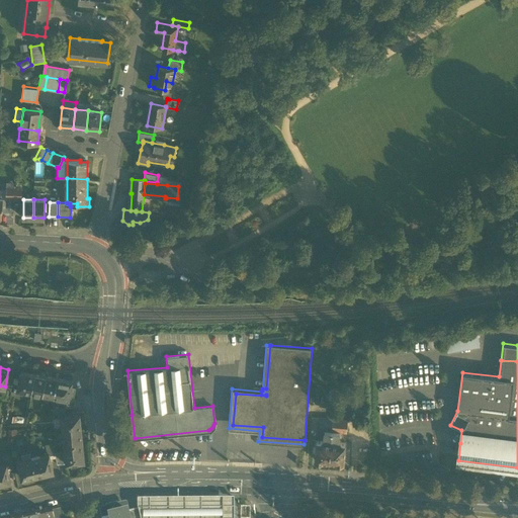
[(17,389),(31,391),(34,374),(20,371),(17,389)]
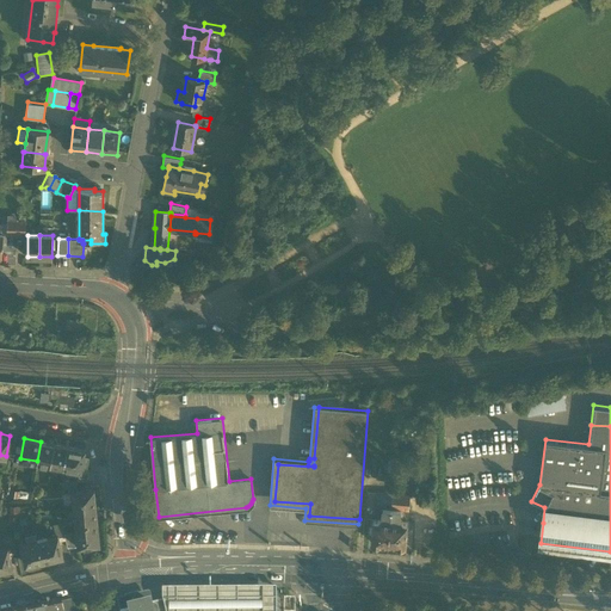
[(55,444),(41,442),(37,461),(51,463),(55,444)]
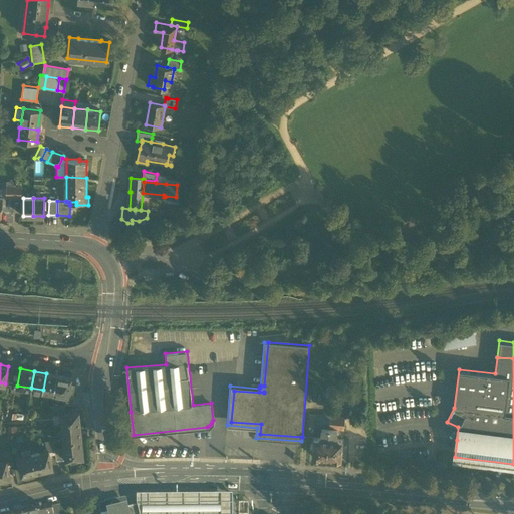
[(57,374),(46,373),(43,390),(54,392),(57,374)]
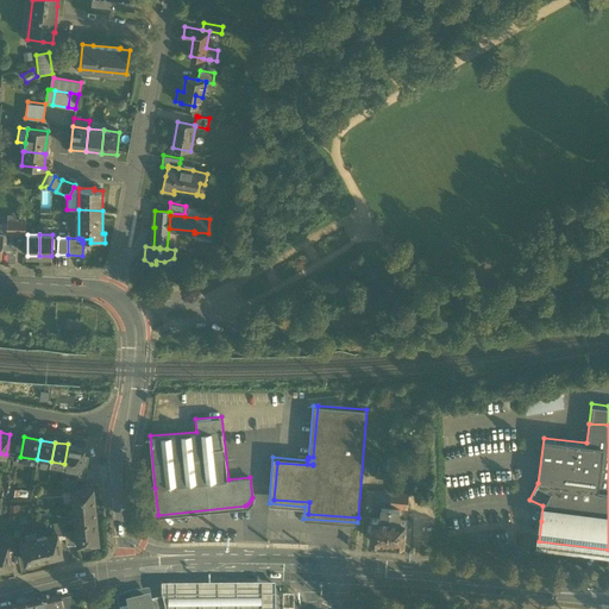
[(85,447),(68,444),(64,464),(77,466),(81,468),(83,454),(85,447)]
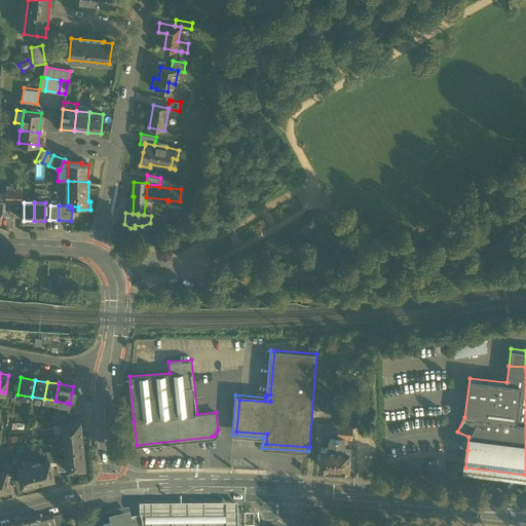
[(67,403),(67,406),(75,405),(77,393),(72,392),(70,404),(67,403)]
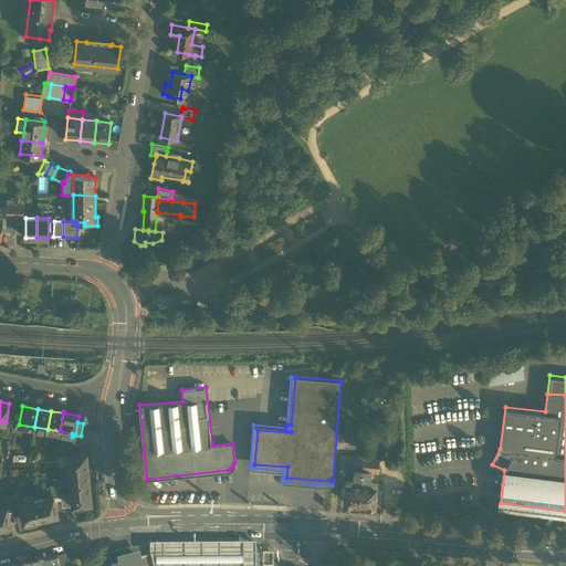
[(72,437),(73,444),(87,443),(86,435),(81,436),(72,437)]
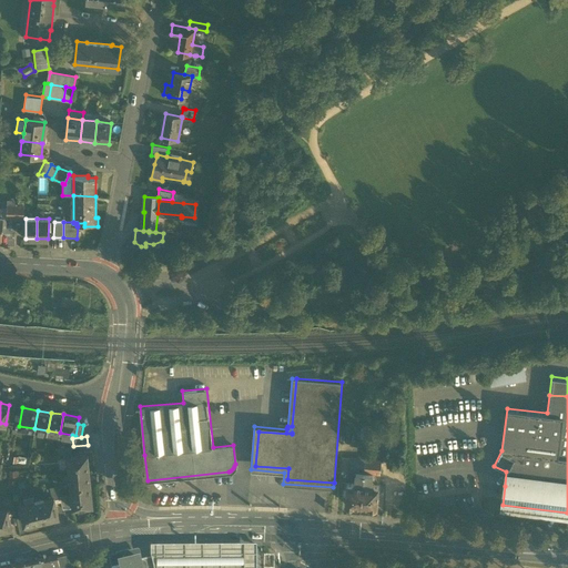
[(58,448),(59,457),(68,457),(72,456),(71,447),(58,448)]
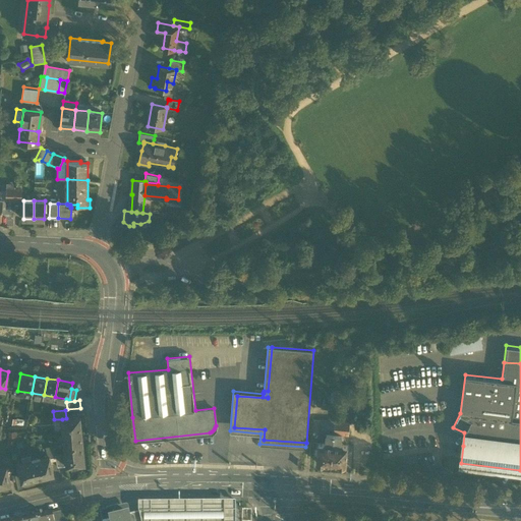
[(62,419),(63,433),(81,431),(79,417),(66,418),(62,419)]
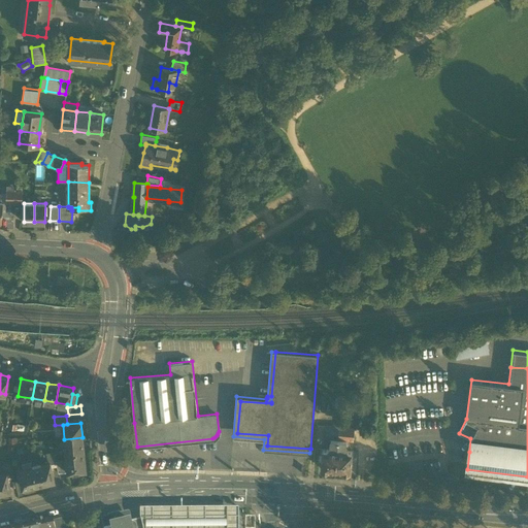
[(339,427),(325,426),(324,437),(330,438),(338,439),(339,427)]
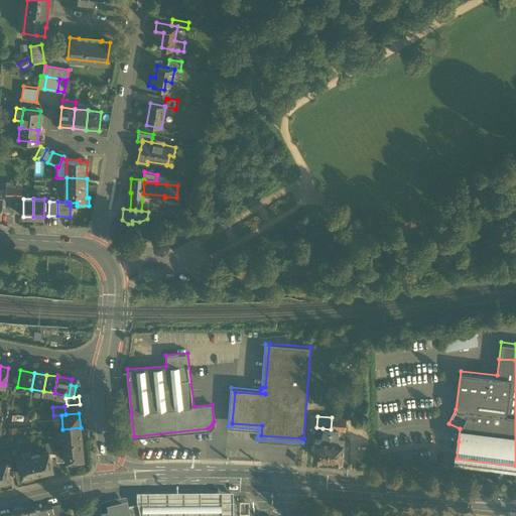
[(347,419),(332,417),(331,429),(338,429),(346,430),(347,419)]
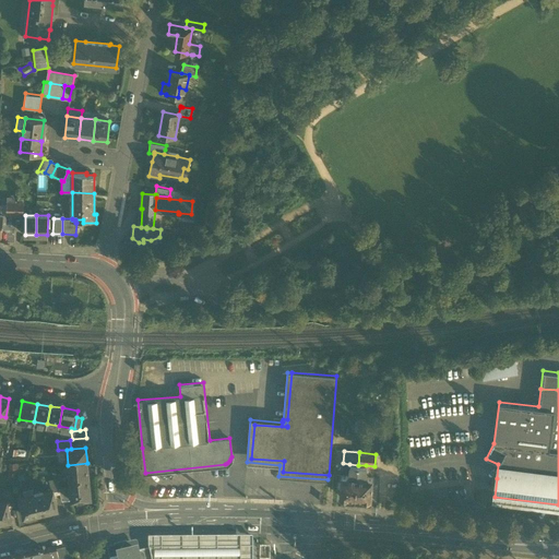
[(88,475),(87,463),(68,465),(69,477),(88,475)]
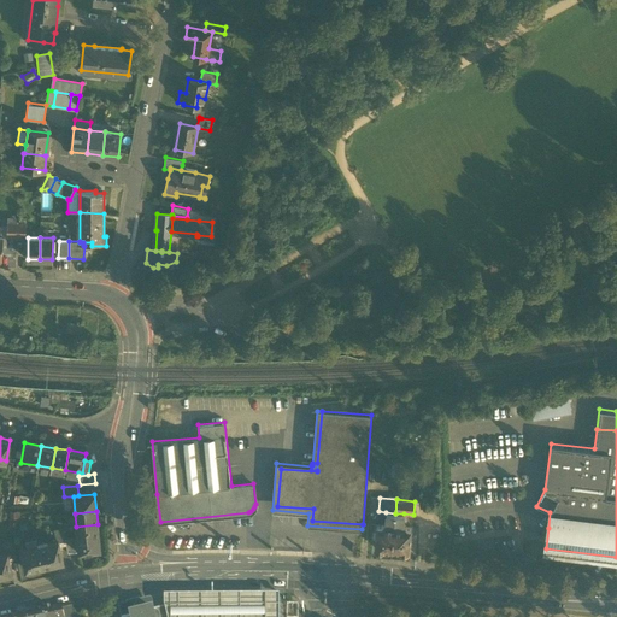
[(375,547),(393,548),(395,513),(386,512),(386,521),(382,524),(377,524),(375,547)]
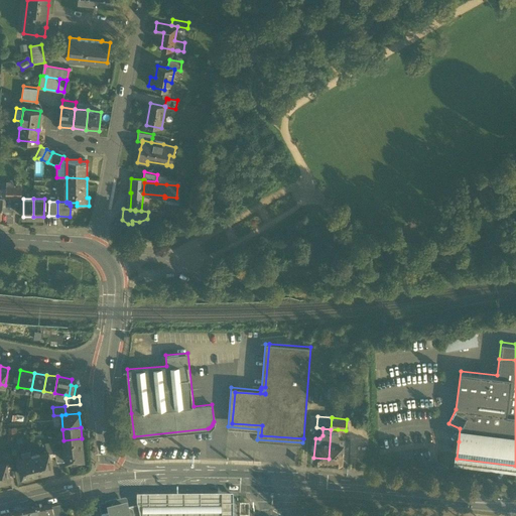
[(338,429),(331,429),(329,459),(342,461),(343,461),(344,440),(340,440),(338,437),(338,429)]
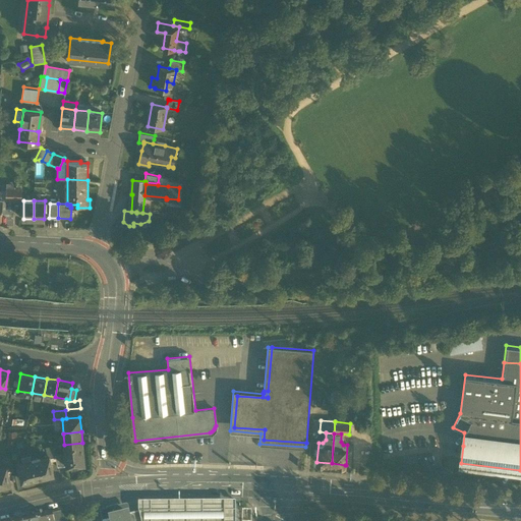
[(84,463),(82,443),(64,445),(65,453),(66,465),(84,463)]
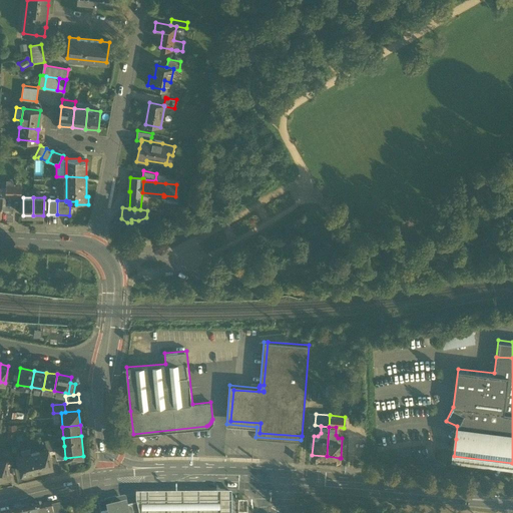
[(50,451),(54,450),(54,448),(52,439),(45,440),(47,449),(49,448),(50,451)]
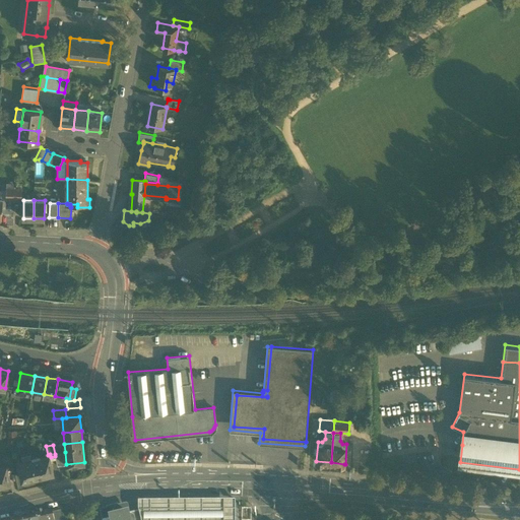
[(65,452),(55,454),(55,456),(57,465),(66,464),(65,452)]
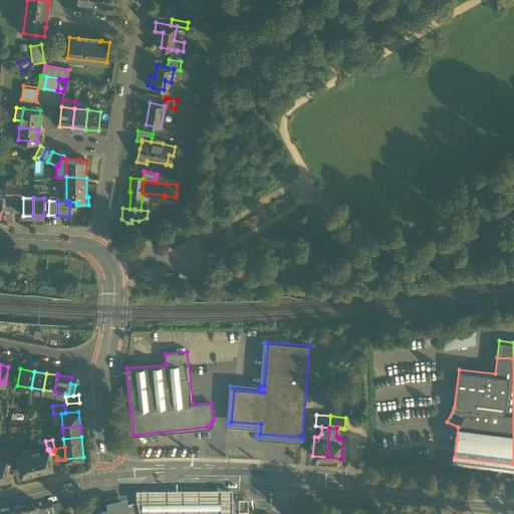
[(21,450),(22,456),(32,454),(30,448),(21,450)]
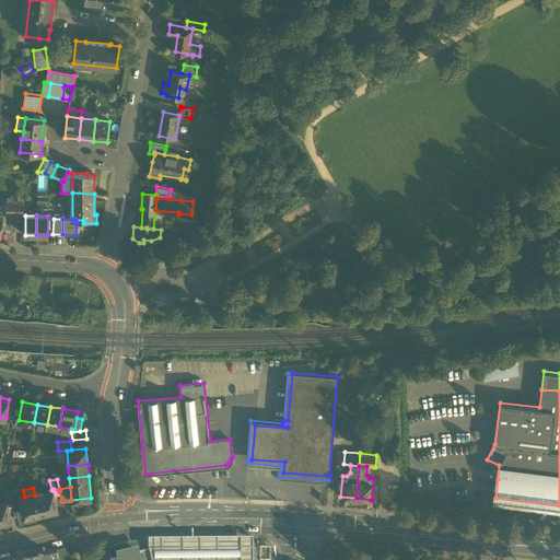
[(51,490),(35,494),(39,513),(58,509),(55,492),(54,489),(51,490)]
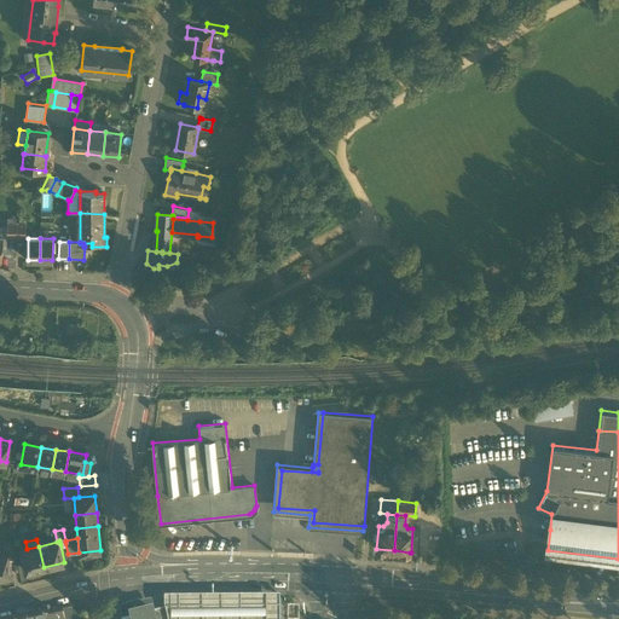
[(27,572),(44,567),(39,547),(27,549),(22,550),(27,572)]
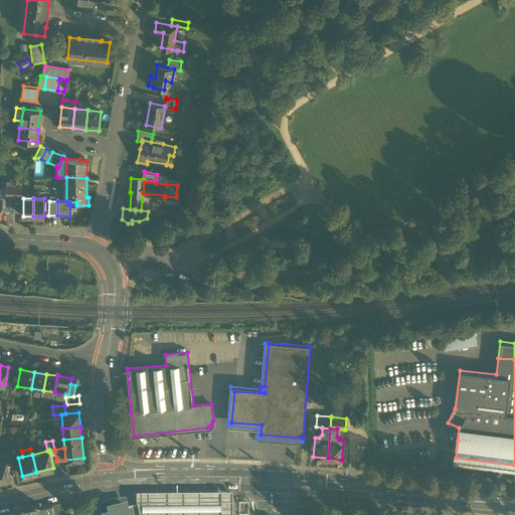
[(0,480),(11,478),(7,461),(0,462),(0,480)]
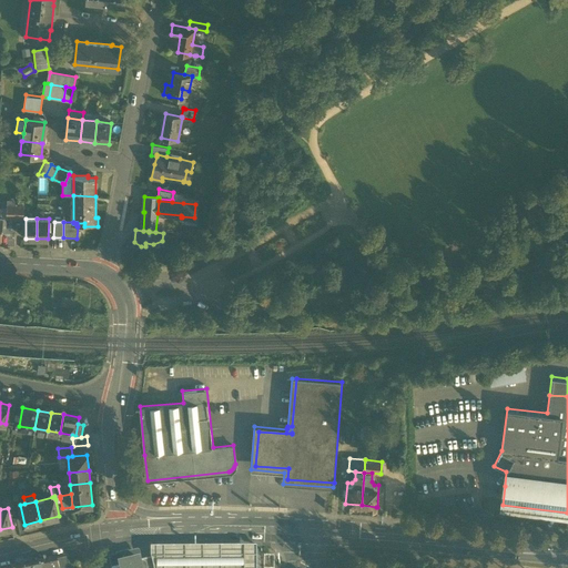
[(256,567),(257,550),(151,550),(152,560),(153,567),(256,567)]
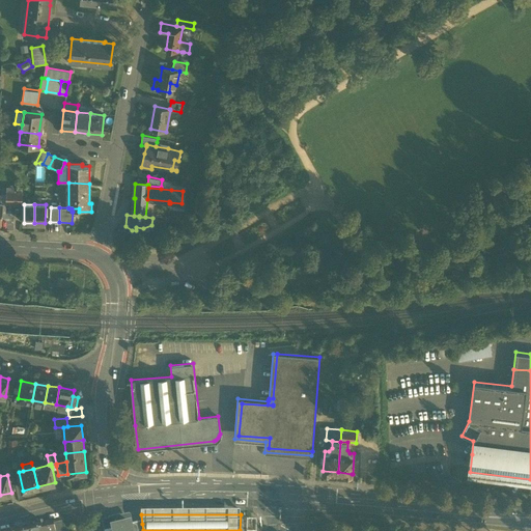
[(102,523),(104,530),(114,530),(132,527),(130,519),(121,521),(120,518),(115,519),(108,521),(109,522),(102,523)]
